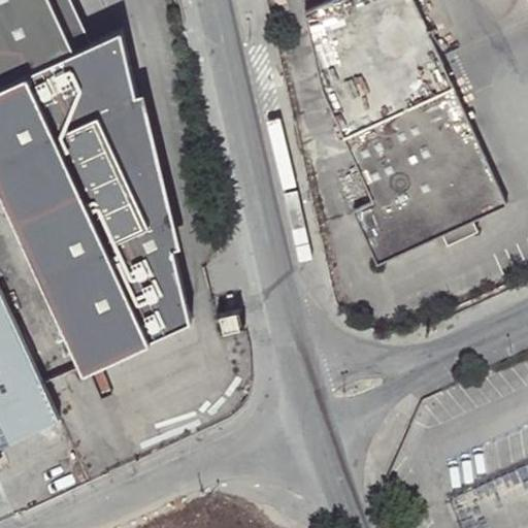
[(0,0),(0,86),(77,52),(54,0),(0,0)]
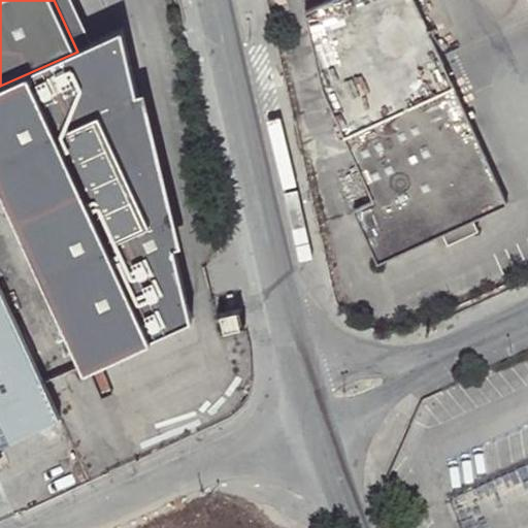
[(54,0),(77,52),(95,43),(74,0),(54,0)]
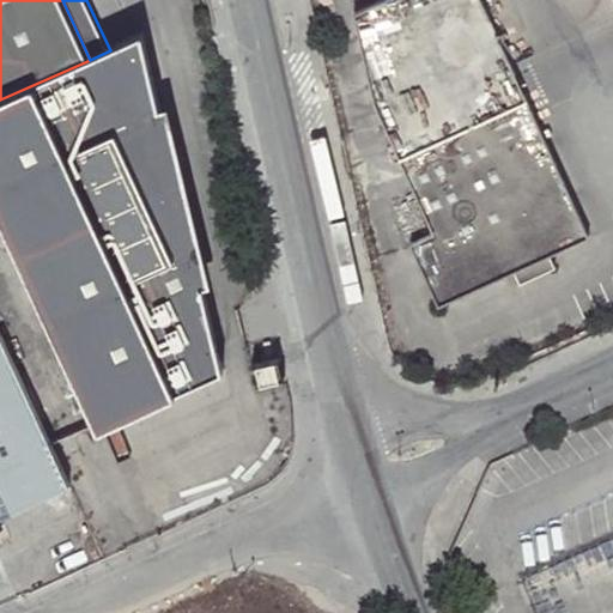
[(410,244),(437,308),(514,272),(548,256),(574,244),(548,222),(534,198),(522,163),(508,58),(481,0),(382,0),(354,13),(372,98),(432,234),(410,244)]
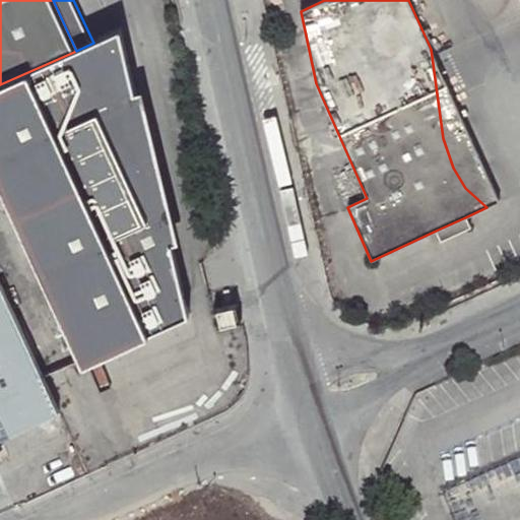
[(76,51),(0,84),(0,117),(130,58),(124,28),(93,43),(76,51)]
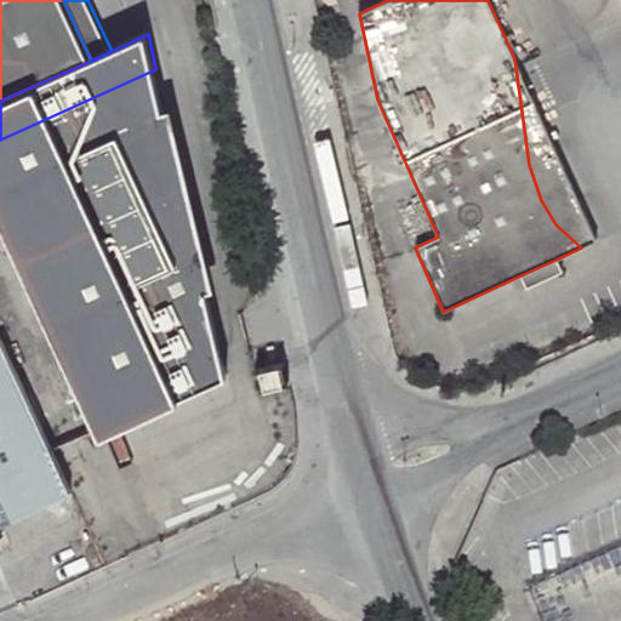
[(581,248),(597,241),(514,58),(529,165),(541,200),(556,224),(581,248)]
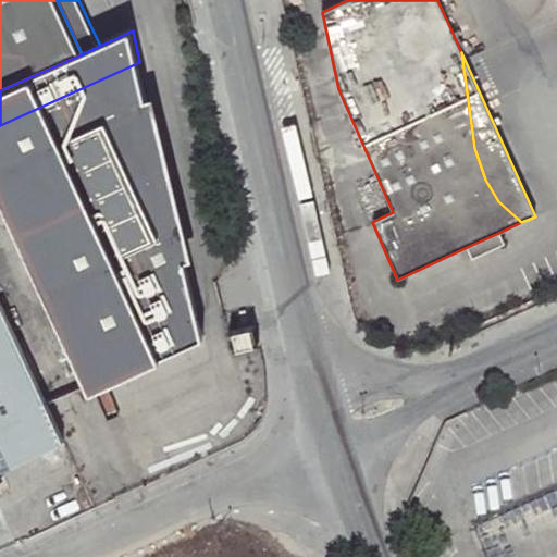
[(139,62),(0,125),(0,153),(145,88),(139,62)]
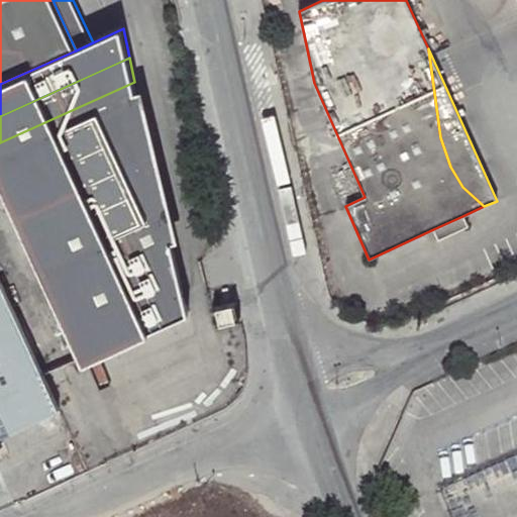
[(134,82),(0,142),(0,184),(82,363),(186,316),(134,82)]
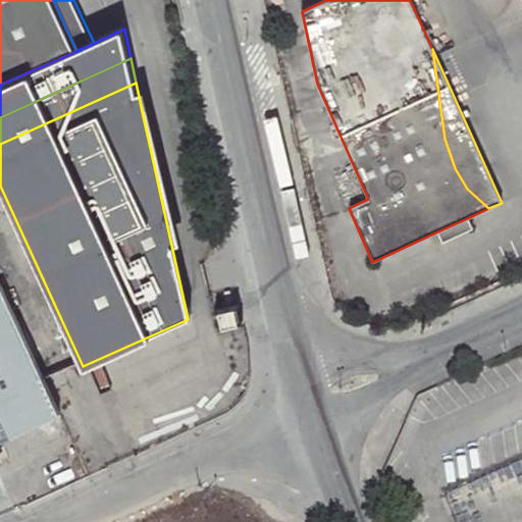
[(472,228),(467,218),(437,231),(440,242),(472,228)]
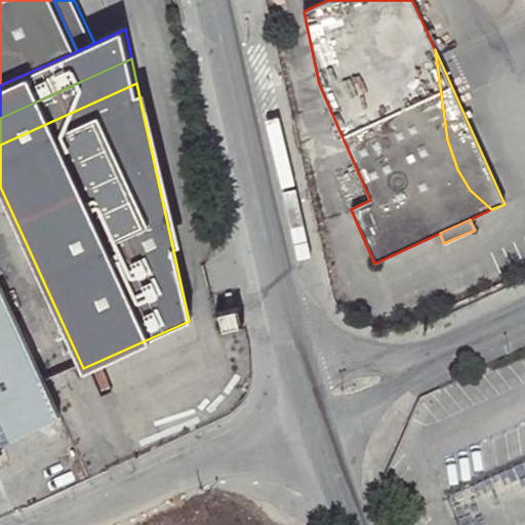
[(0,444),(58,417),(53,406),(0,291),(0,444)]
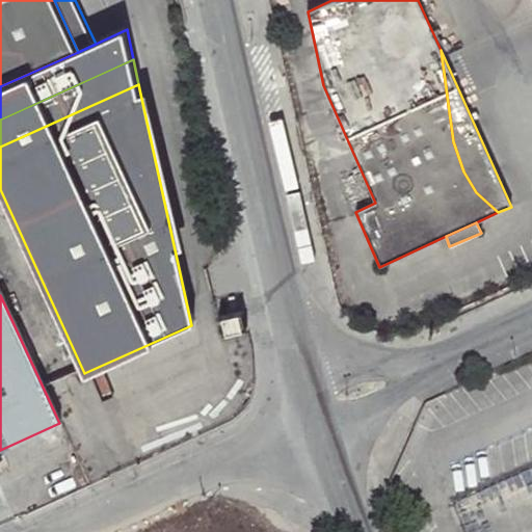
[(220,318),(224,334),(244,328),(240,314),(220,318)]
